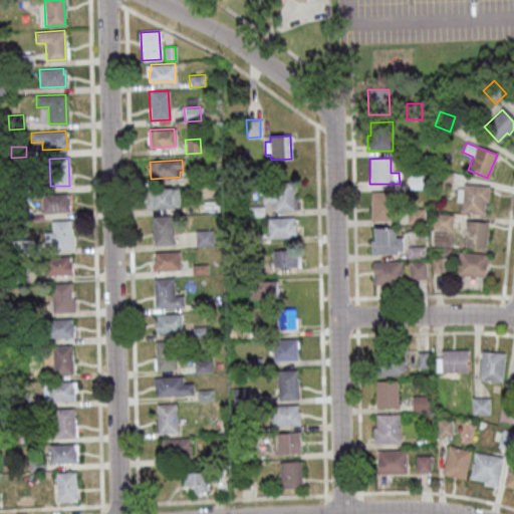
[(198,170),(213,169),(213,183),(199,183),(198,170)]
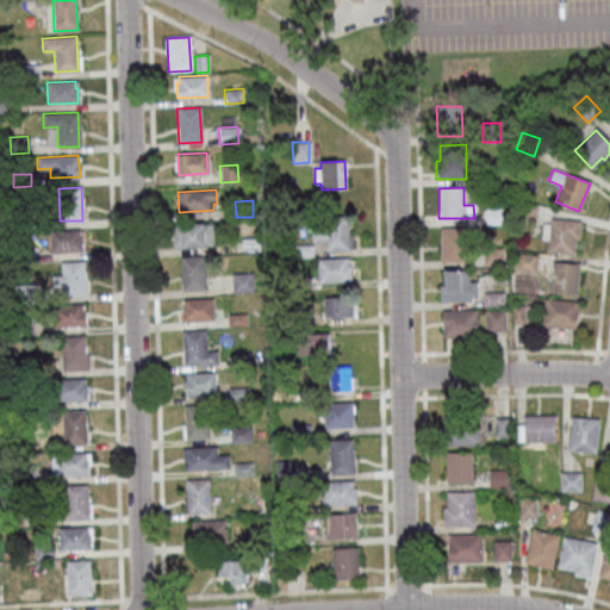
[(515,223),(516,205),(535,207),(534,224),(515,223)]
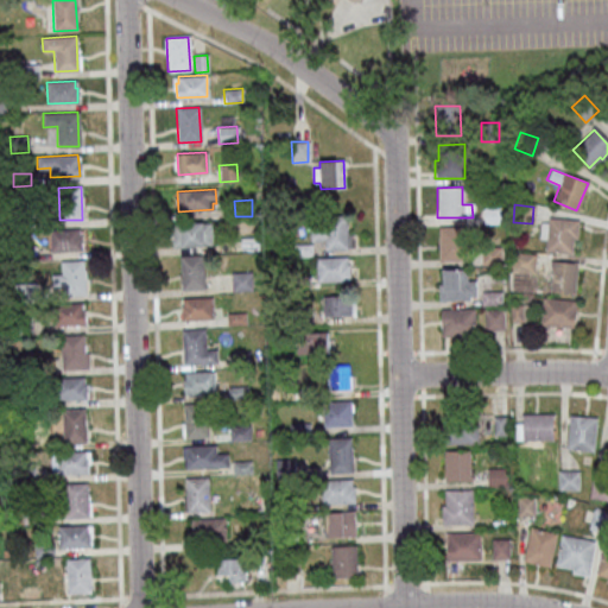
[(12,228),(12,207),(32,207),(33,227),(12,228)]
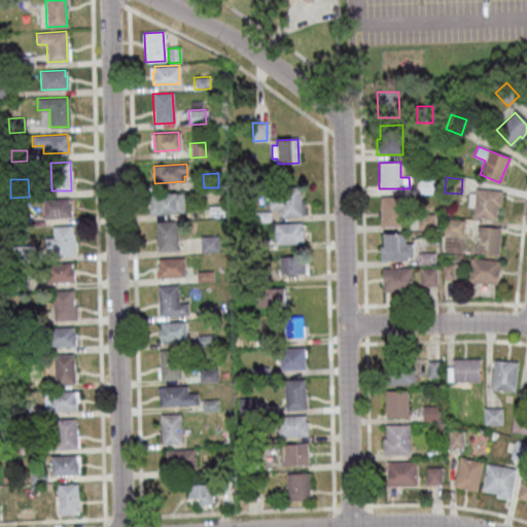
[(419,180),(433,179),(433,194),(419,194),(419,180)]
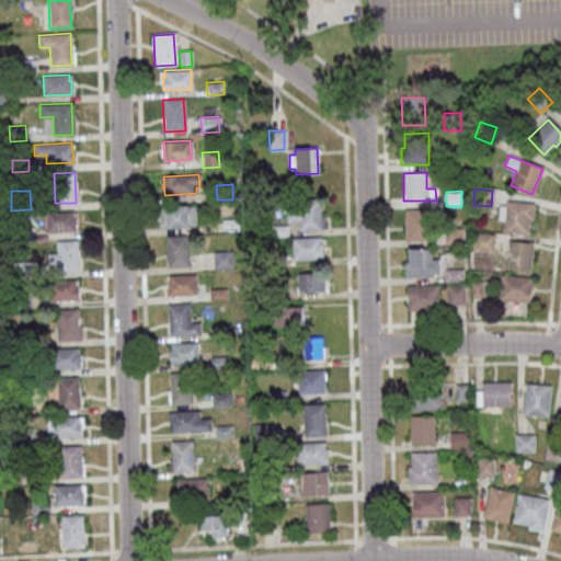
[(299,230),(298,221),(286,222),(286,208),(298,207),(298,199),(319,198),(320,230),(299,230)]
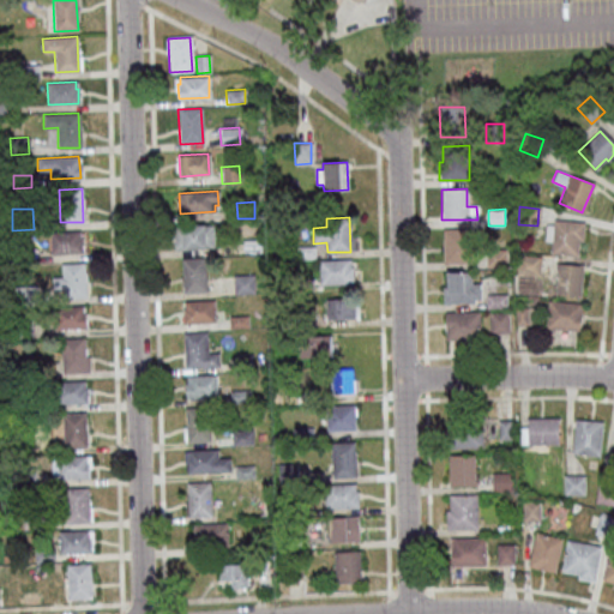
[(553,220),(582,223),(581,240),(578,240),(576,256),(549,253),(553,220)]
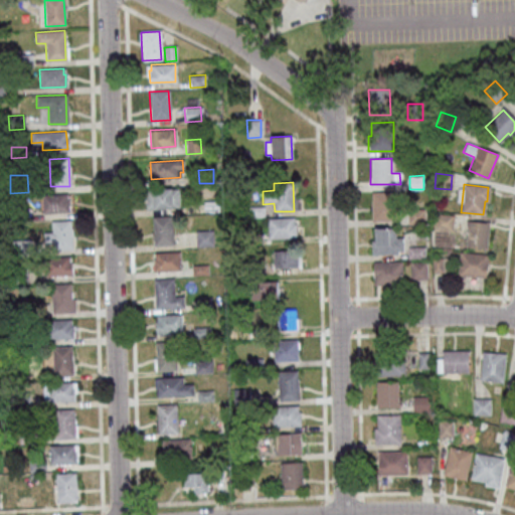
[(176,189),(178,207),(146,209),(145,190),(176,189)]
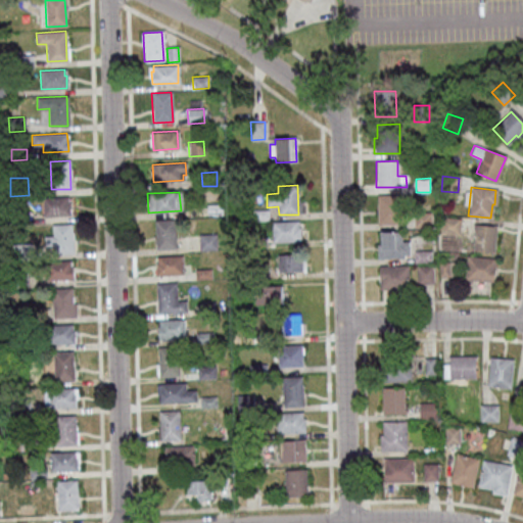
[(400,224),(378,225),(377,195),(399,195),(400,224)]
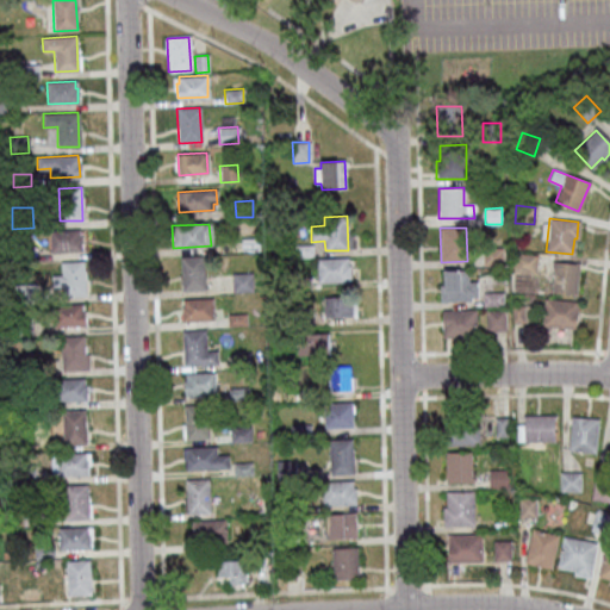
[(50,253),(49,230),(78,229),(78,237),(81,237),(81,250),(50,253)]
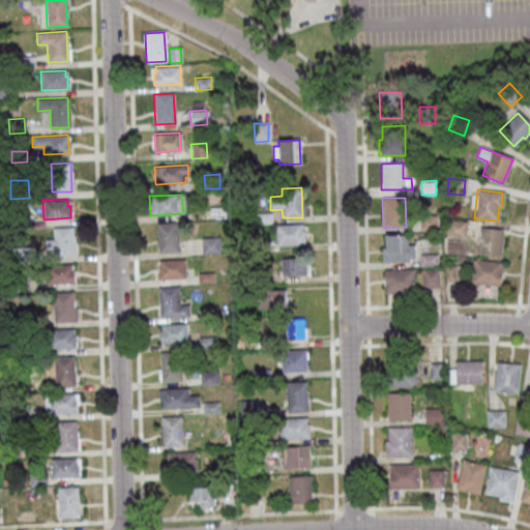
[(209,217),(209,207),(224,206),(225,216),(209,217)]
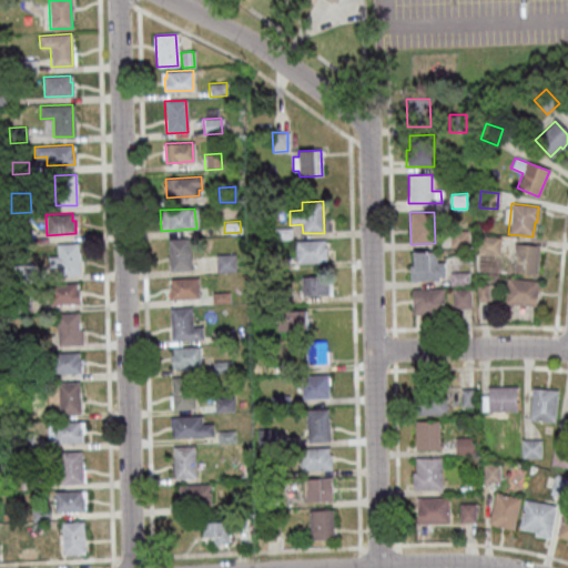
[(291,239),(274,240),(274,227),(291,227),(291,239)]
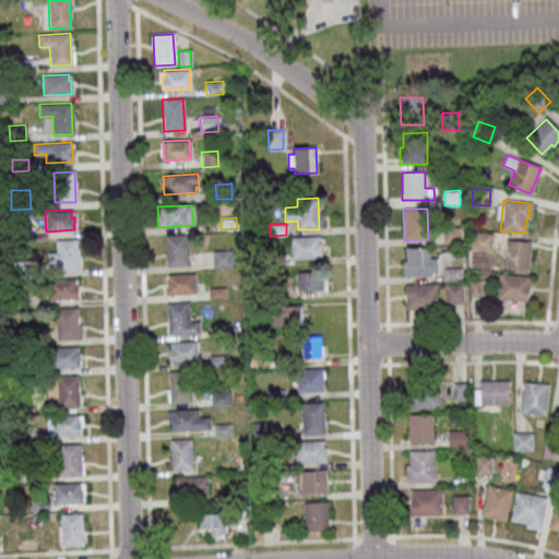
[(4,239),(4,227),(24,226),(25,238),(4,239)]
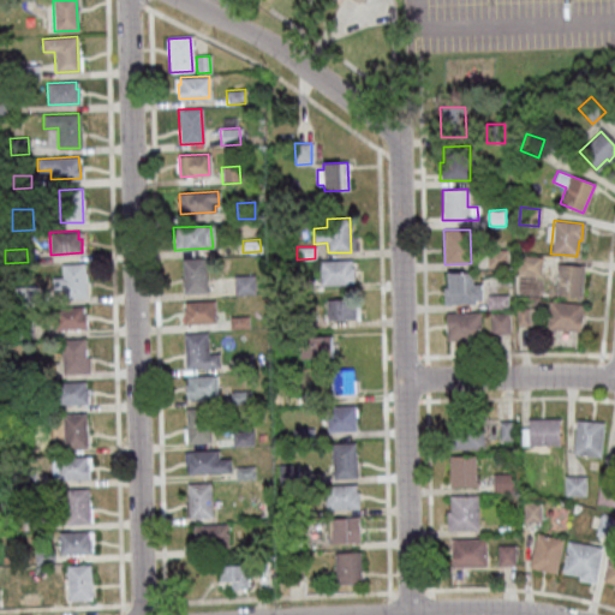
[(506,250),(507,266),(488,267),(487,250),(506,250)]
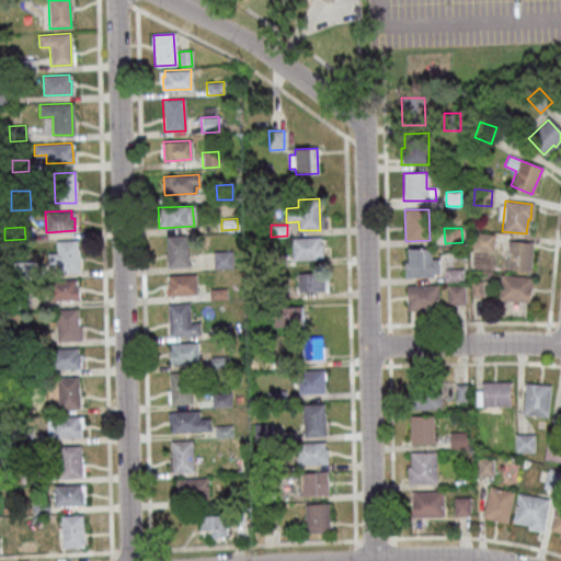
[(491,251),(471,250),(472,232),(493,235),(491,251)]
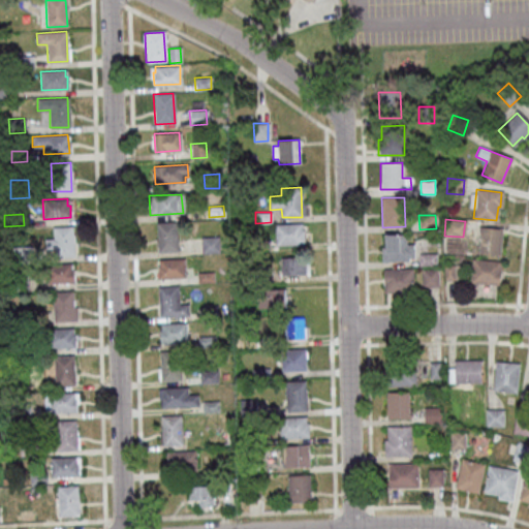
[(156,222),(175,221),(177,251),(158,252),(156,222)]
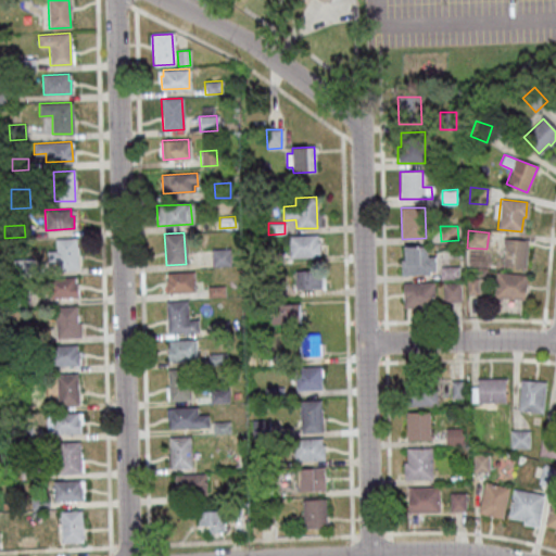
[(289,257),(288,236),(316,235),(316,242),(318,242),(318,256),(289,257)]
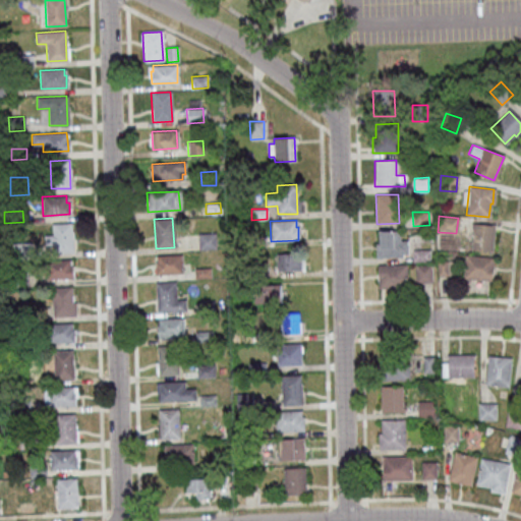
[(70,222),(72,251),(53,252),(52,244),(44,244),(43,235),(52,235),(51,223),(70,222)]
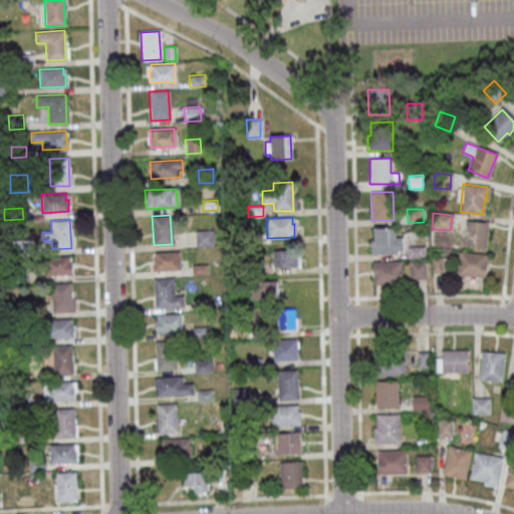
[(485,249),(463,247),(466,220),(487,222),(485,249)]
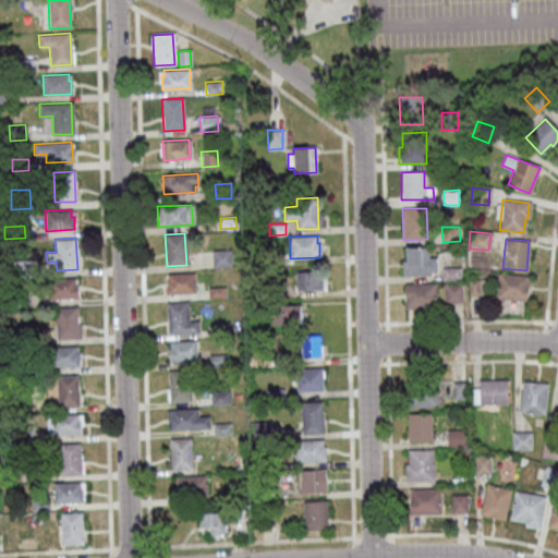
[(401,276),(401,261),(404,261),(404,249),(420,249),(420,257),(435,257),(435,273),(429,273),(429,276),(401,276)]
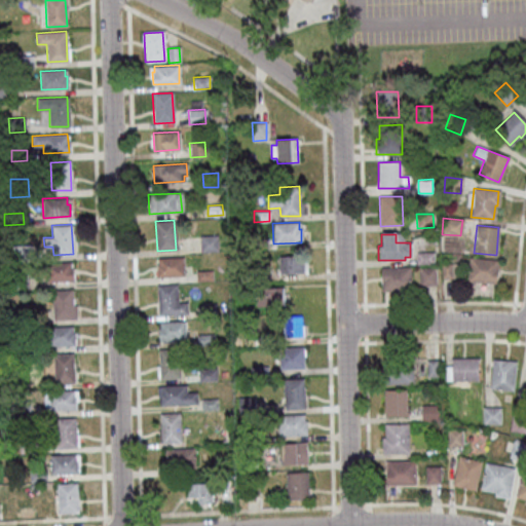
[(425,243),(425,234),(434,234),(434,243),(425,243)]
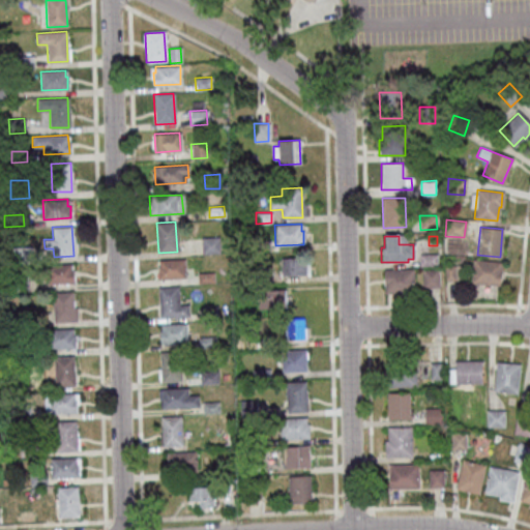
[(201,237),(217,237),(218,253),(202,254),(201,237)]
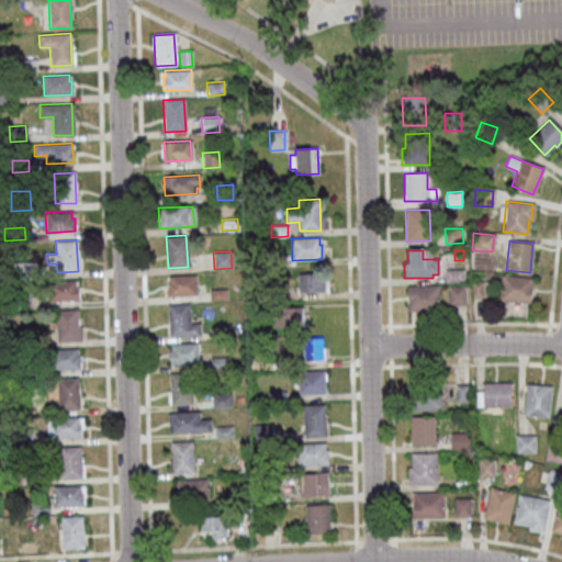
[(268,255),(285,255),(285,265),(269,265),(268,255)]
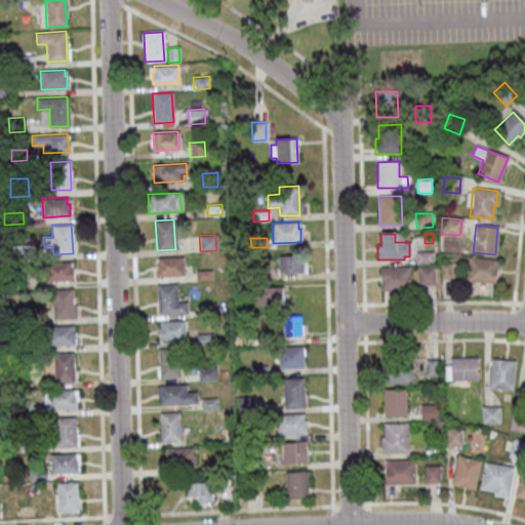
[(12,260),(11,245),(30,244),(31,259),(12,260)]
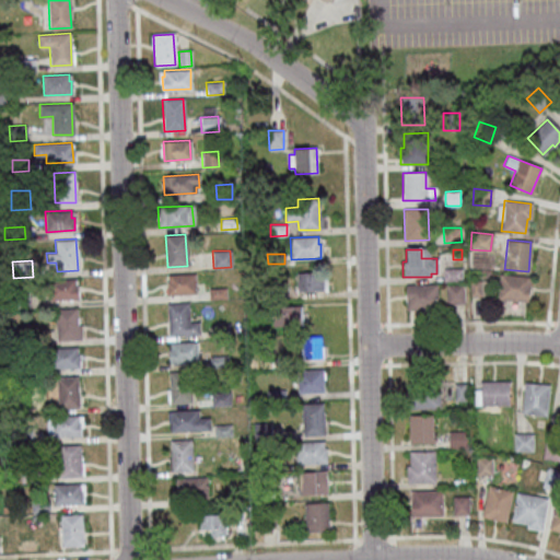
[(461,268),(461,281),(442,281),(442,268),(461,268)]
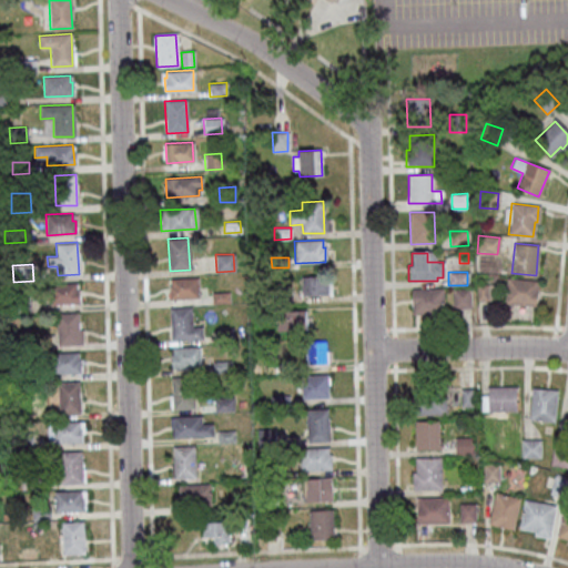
[(302,296),(301,277),(327,275),(328,295),(302,296)]
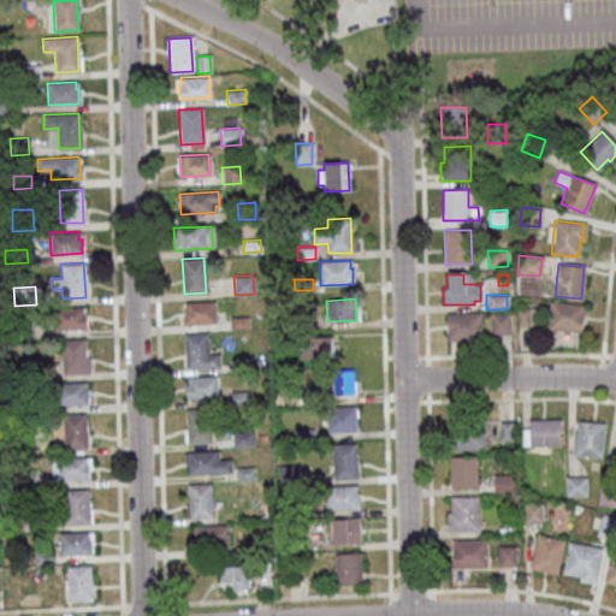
[(213,301),(214,323),(184,325),(183,311),(184,311),(184,302),(213,301)]
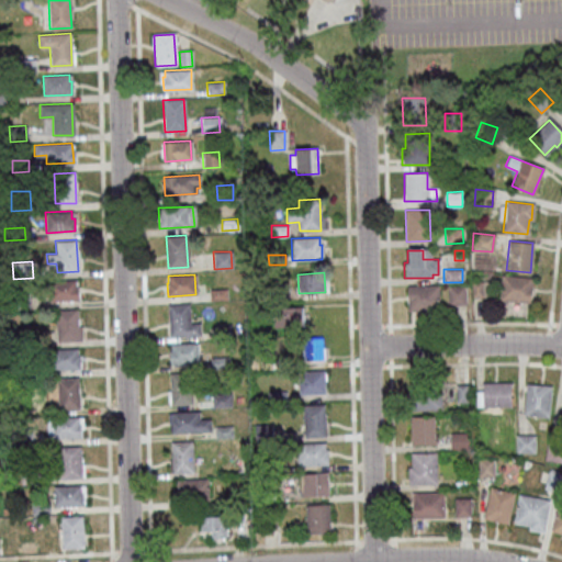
[(498,300),(501,276),(531,279),(529,303),(498,300)]
